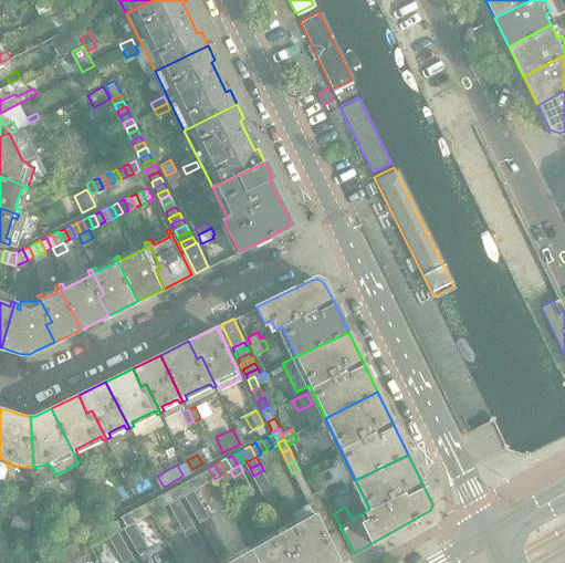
[(215,479),(208,468),(206,469),(202,471),(208,482),(212,480),(215,479)]
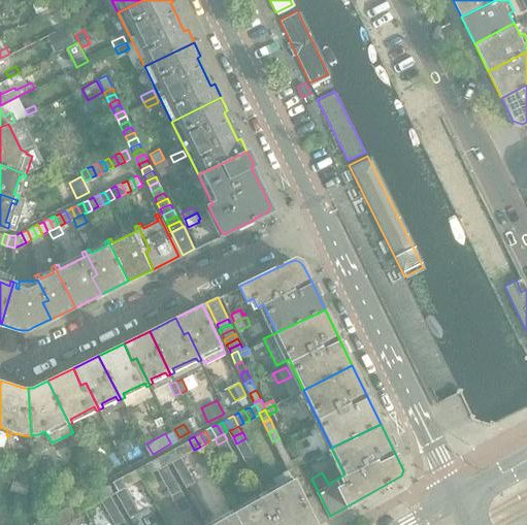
[(250,445),(245,438),(236,444),(239,450),(250,445)]
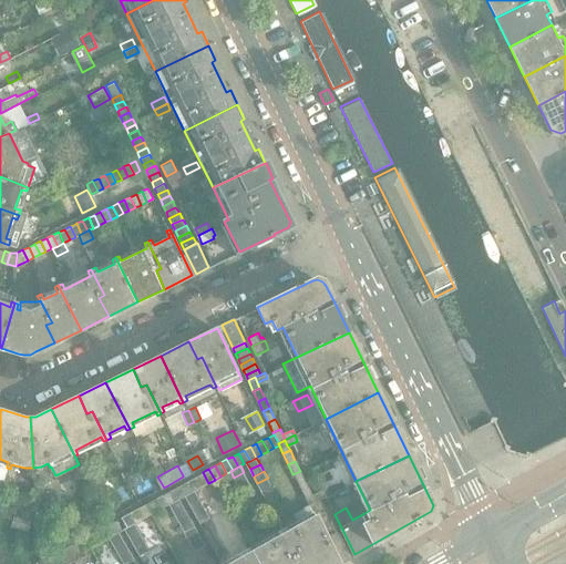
[(305,481),(300,471),(292,474),(298,484),(305,481)]
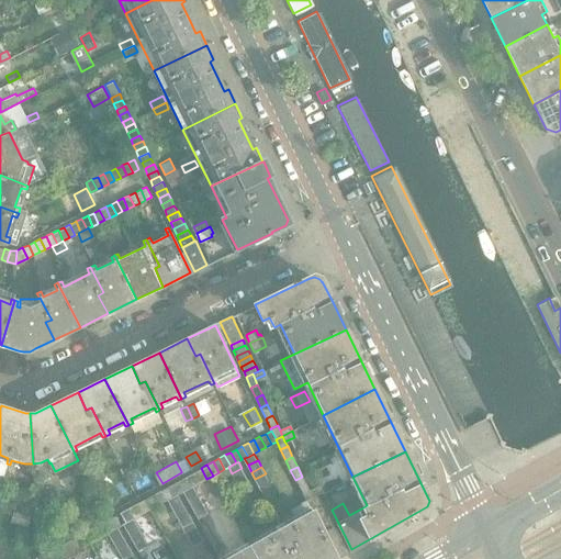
[(206,479),(201,468),(195,471),(201,481),(206,479)]
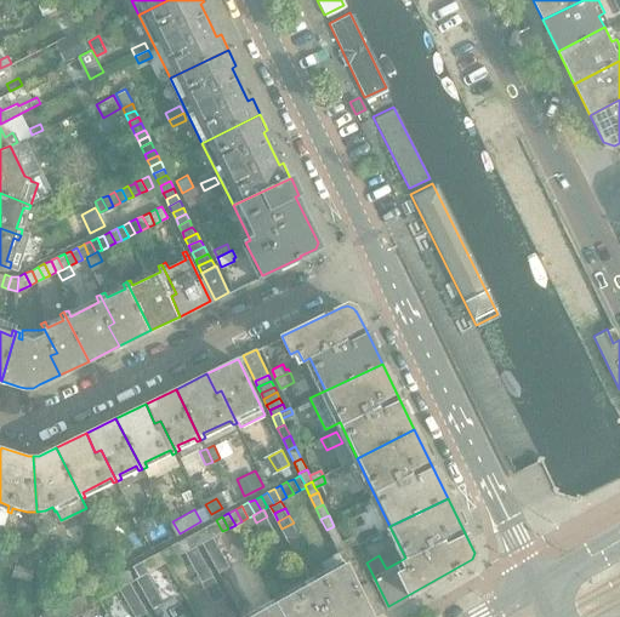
[(272,524),(267,516),(256,523),(261,530),(272,524)]
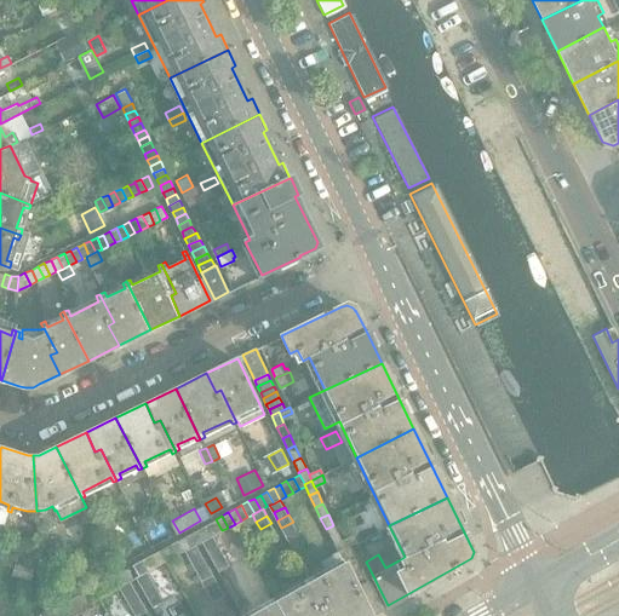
[(222,530),(216,519),(208,522),(216,534),(222,530)]
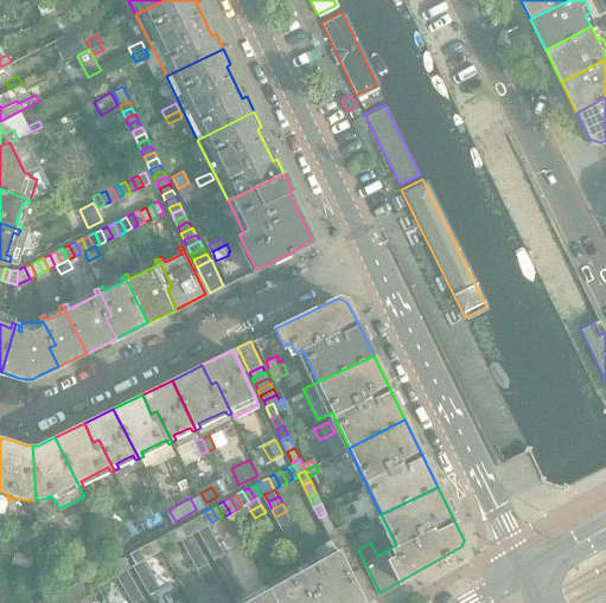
[(48,511),(37,512),(39,533),(49,532),(48,511)]
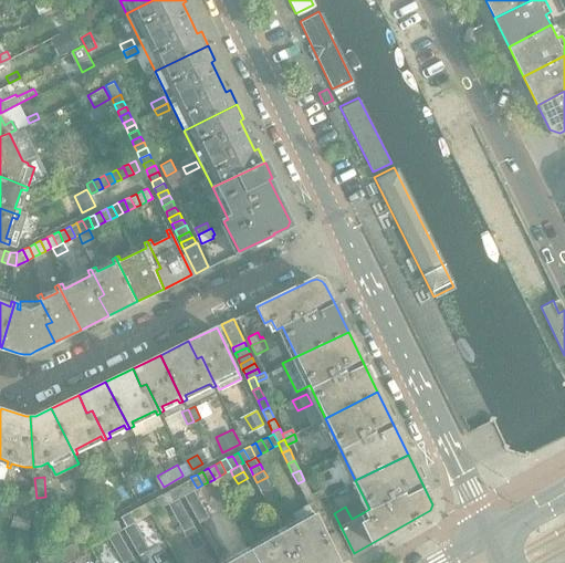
[(197,488),(190,477),(185,480),(190,491),(195,489),(197,488)]
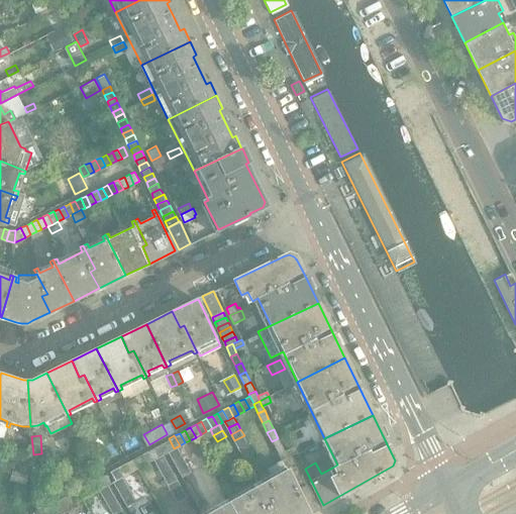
[(253,451),(244,435),(234,440),(243,456),(253,451)]
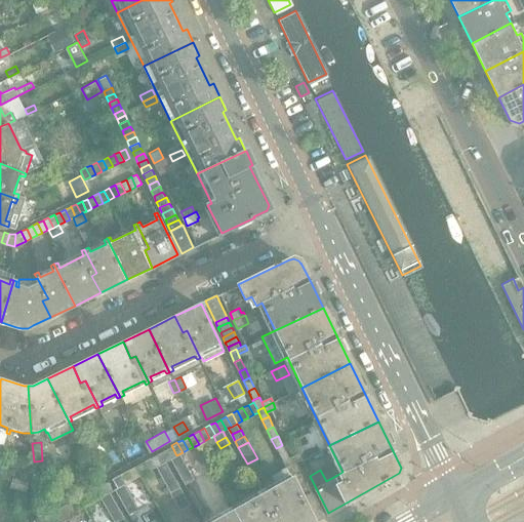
[(233,450),(230,443),(220,448),(224,454),(233,450)]
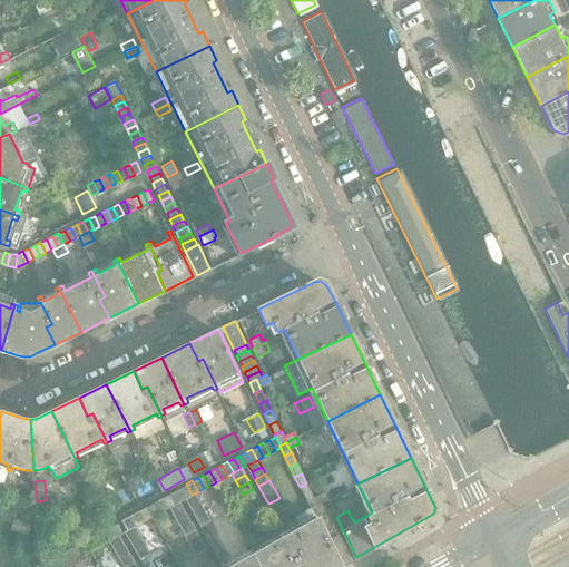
[(192,495),(186,484),(180,487),(186,498),(187,498),(192,495)]
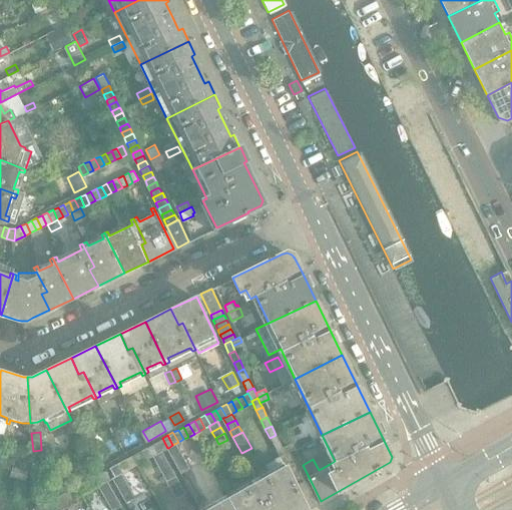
[(280,445),(276,435),(270,438),(275,448),(280,445)]
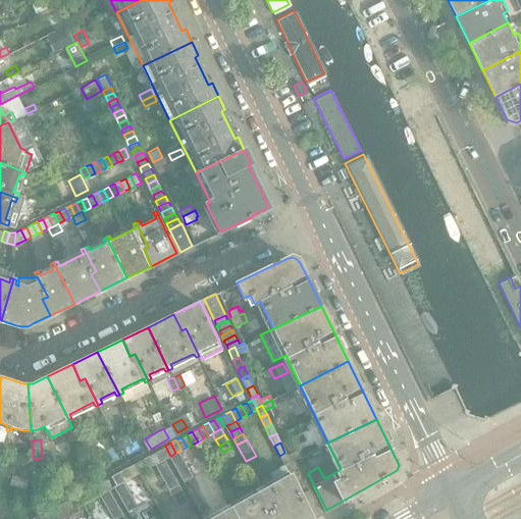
[(170,456),(165,446),(159,449),(165,459),(169,457),(170,456)]
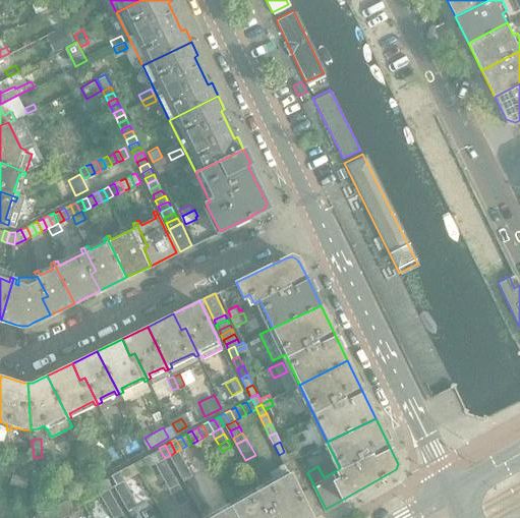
[(231,447),(222,451),(225,458),(234,453),(232,449),(231,447)]
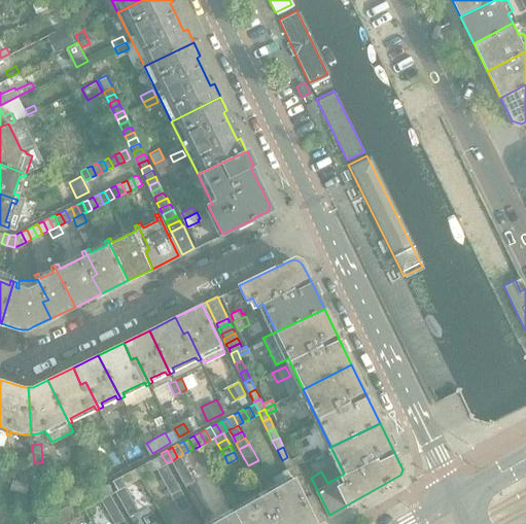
[(167,463),(161,453),(155,456),(161,466),(167,463)]
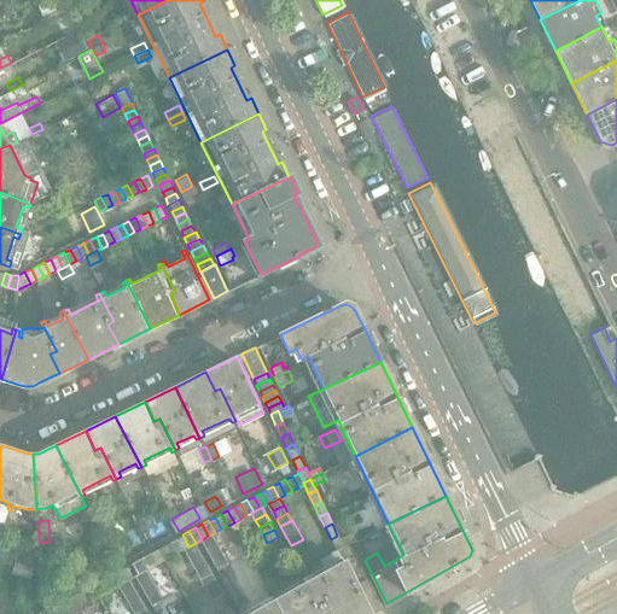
[(217,541),(213,533),(208,536),(203,539),(207,547),(217,541)]
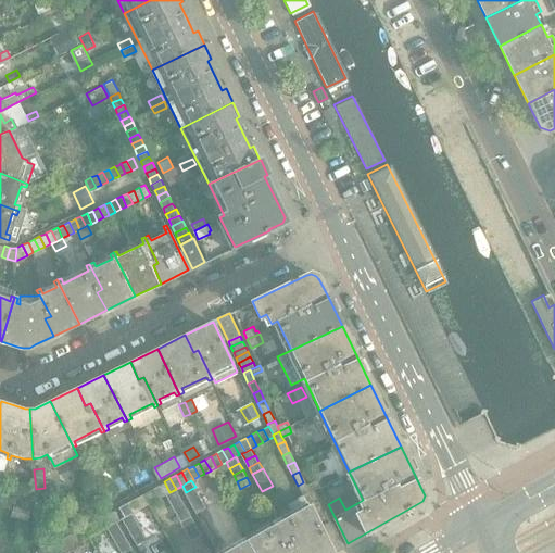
[(169,492),(164,481),(159,485),(164,495),(165,494),(166,493),(169,492)]
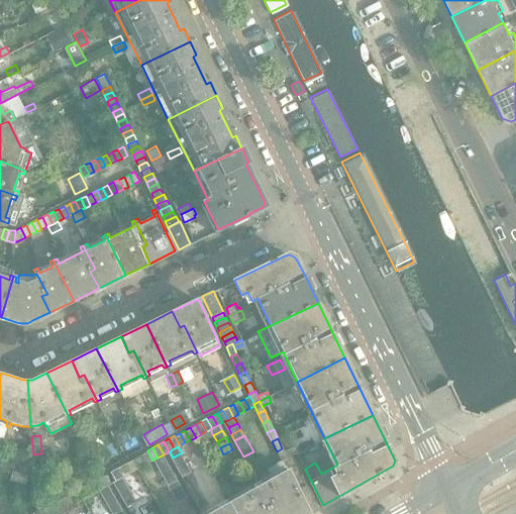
[(287,457),(285,452),(284,451),(282,448),(277,451),(281,460),(287,457)]
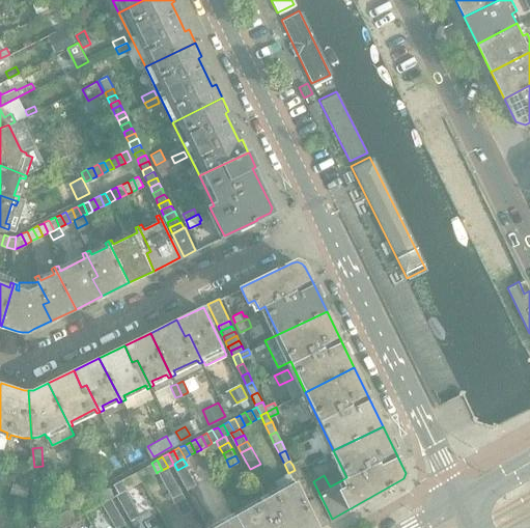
[(304,465),(302,461),(293,465),(295,470),(300,468),(304,466),(304,465)]
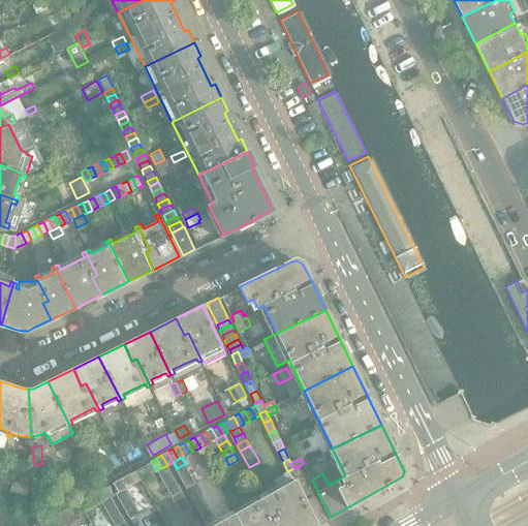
[(156,471),(151,461),(145,463),(151,473),(156,471)]
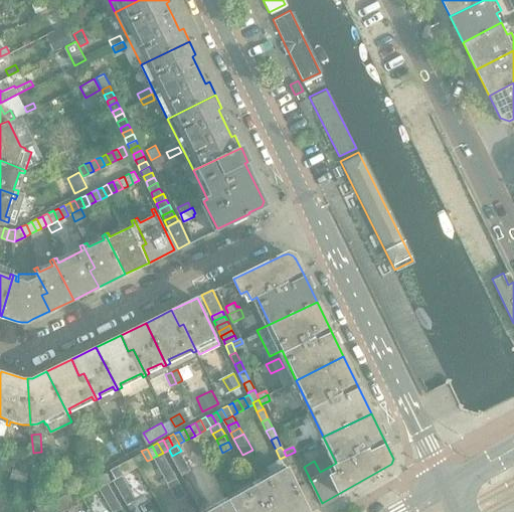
[(147,461),(141,451),(136,454),(141,464),(147,461)]
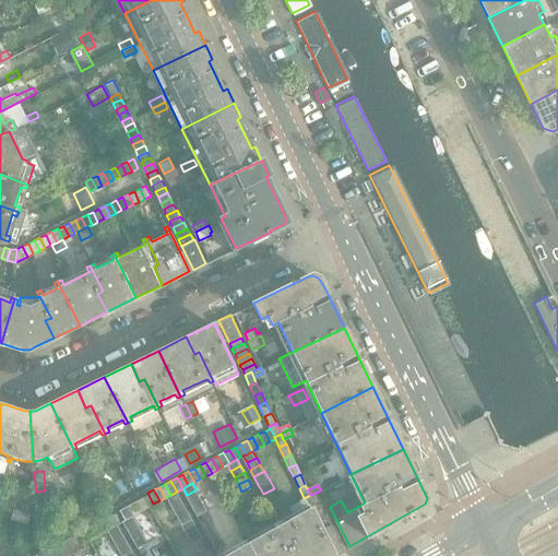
[(200,496),(197,489),(187,495),(190,501),(200,496)]
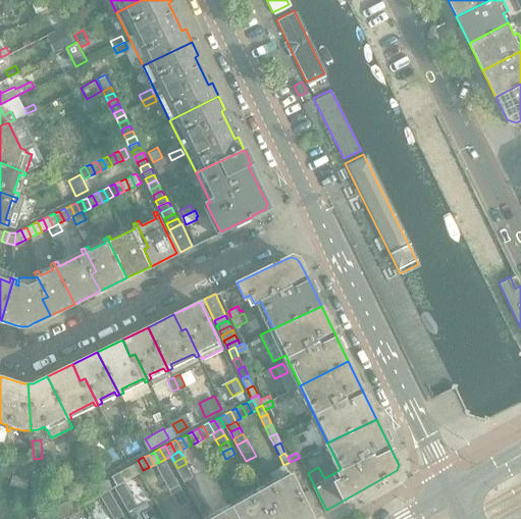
[(168,465),(165,459),(159,462),(156,463),(160,469),(168,465)]
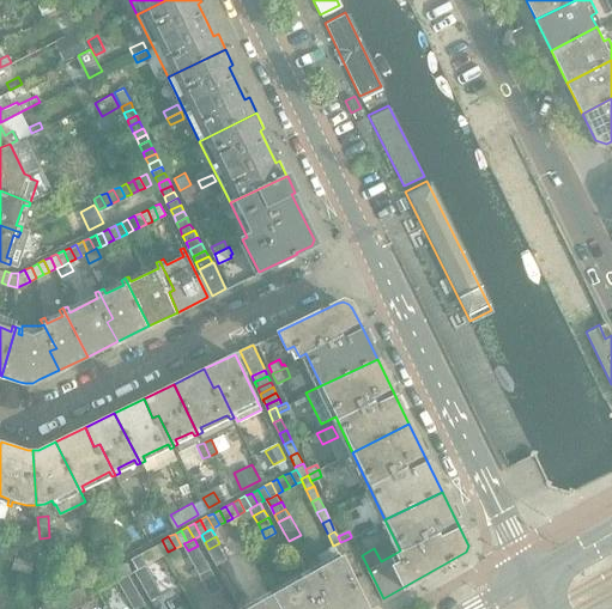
[(168,552),(162,540),(157,542),(156,543),(162,555),(164,554),(168,552)]
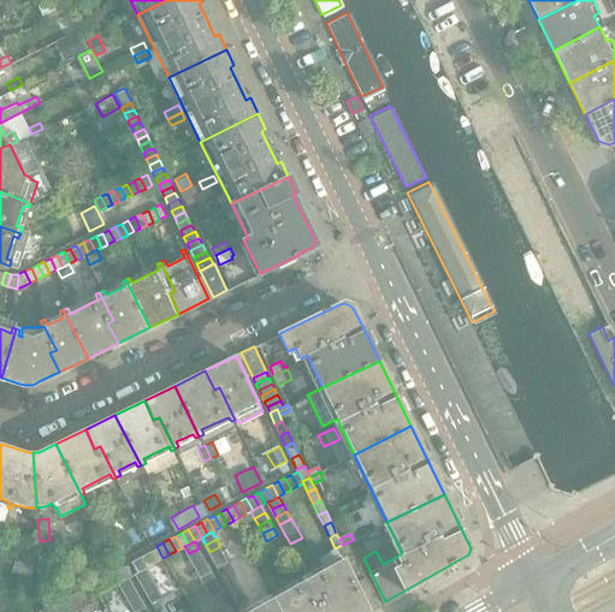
[(337,554),(350,547),(348,542),(342,545),(335,548),(337,554)]
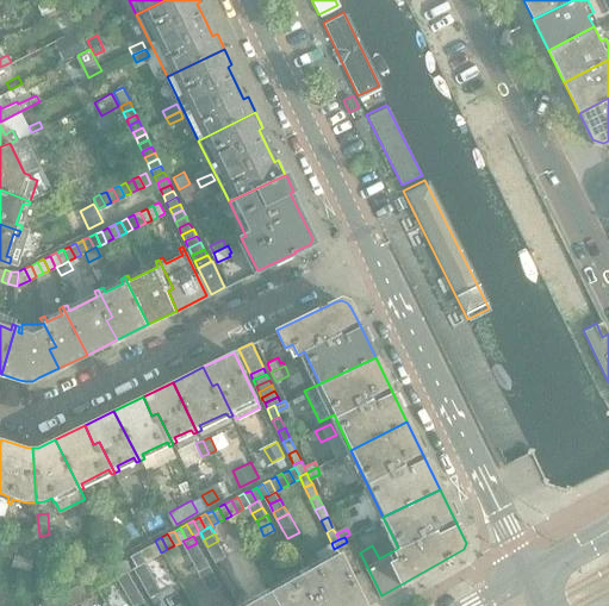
[(161,553),(155,541),(148,544),(155,556),(161,553)]
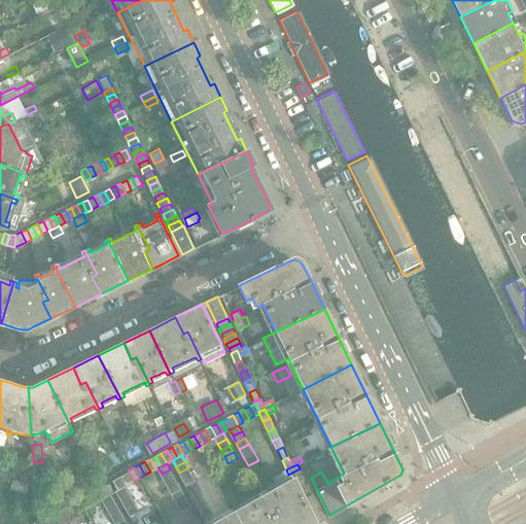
[(191,474),(188,467),(179,473),(182,479),(191,474)]
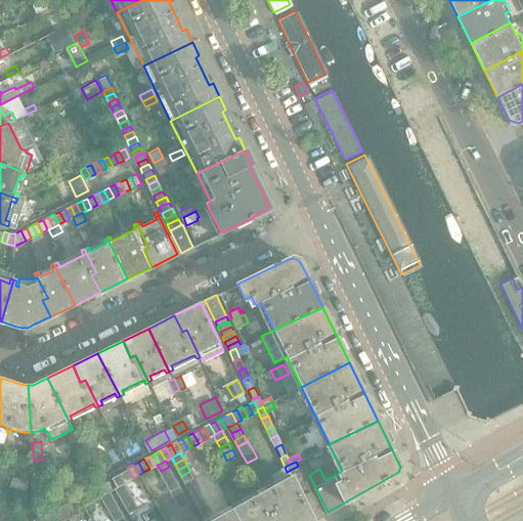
[(290,477),(301,471),(298,466),(287,472),(290,477)]
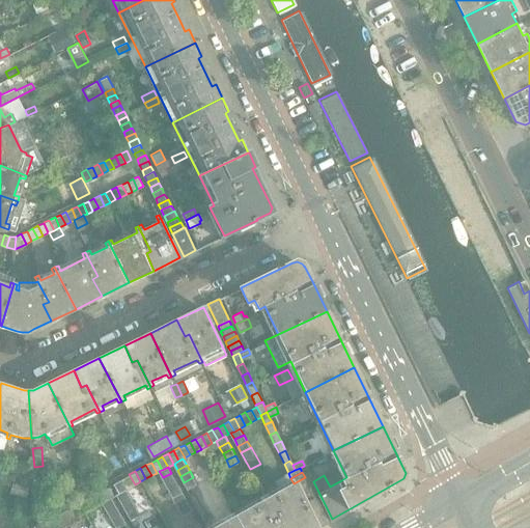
[(175,479),(171,473),(163,477),(166,483),(175,479)]
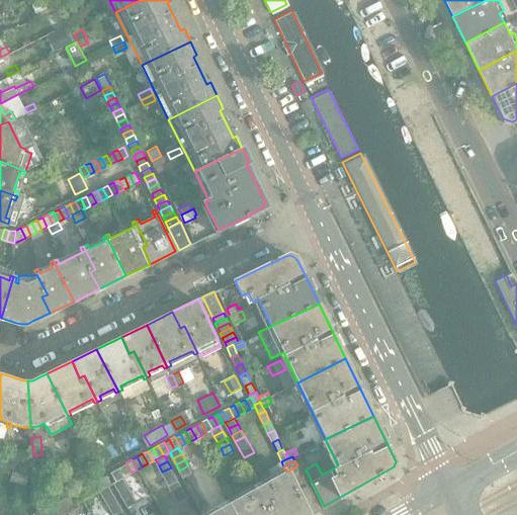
[(283,466),(281,461),(270,468),(275,478),(230,503),(236,514),(307,514),(308,514),(295,490),(293,486),(290,481),(288,476),(286,471),(283,466)]
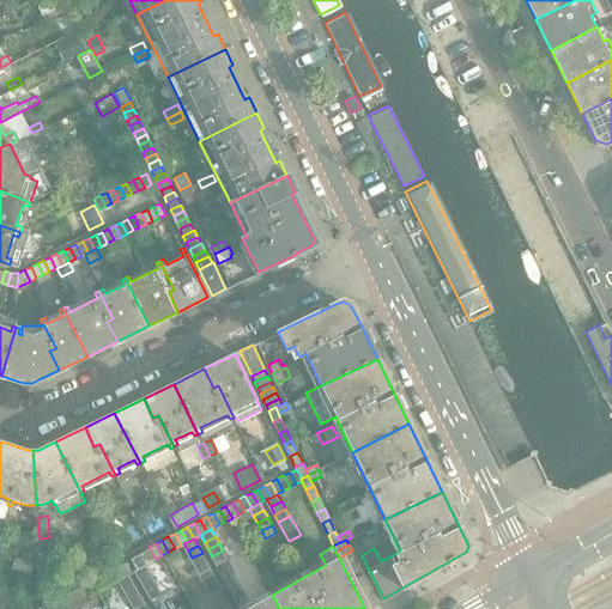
[(156,559),(149,547),(143,550),(149,562),(156,559)]
